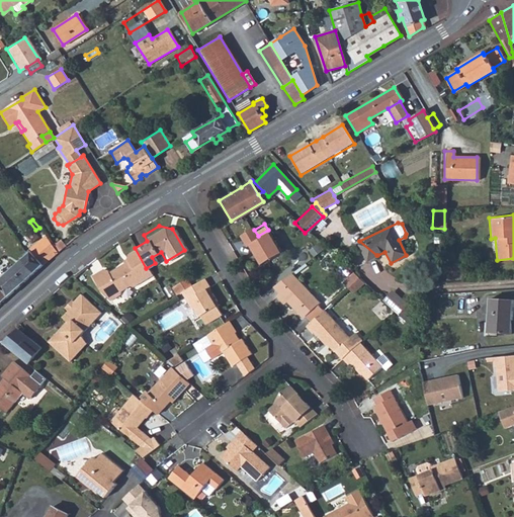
[(258,236),(254,230),(251,226),(238,234),(245,245),(249,243),(261,261),(279,249),(268,230),(258,236)]
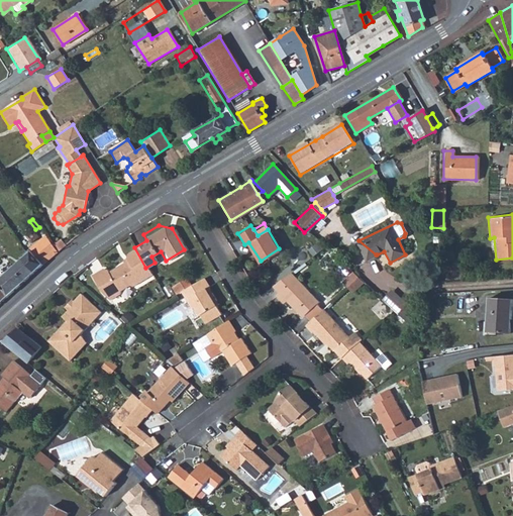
[(31,229),(23,235),(29,242),(37,236),(31,229)]
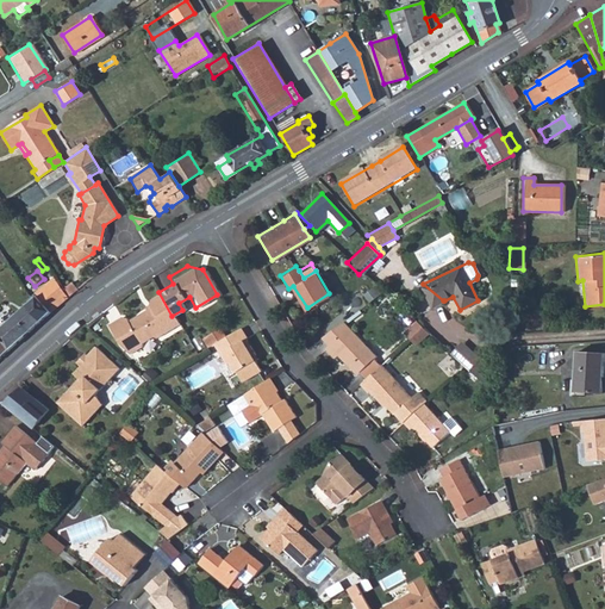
[(47,283),(41,287),(32,294),(23,303),(38,324),(61,300),(51,289),(47,283)]
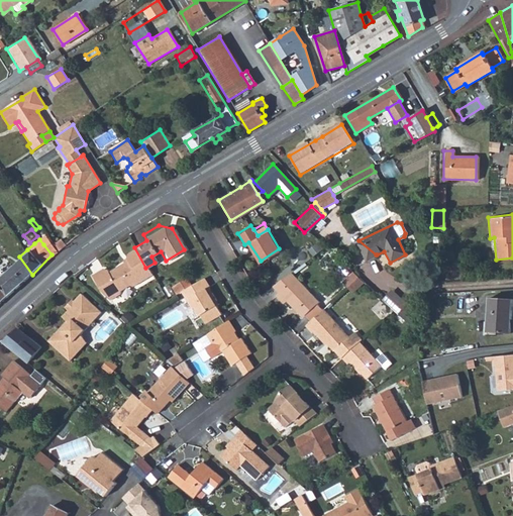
[(52,245),(56,251),(64,245),(60,239),(52,245)]
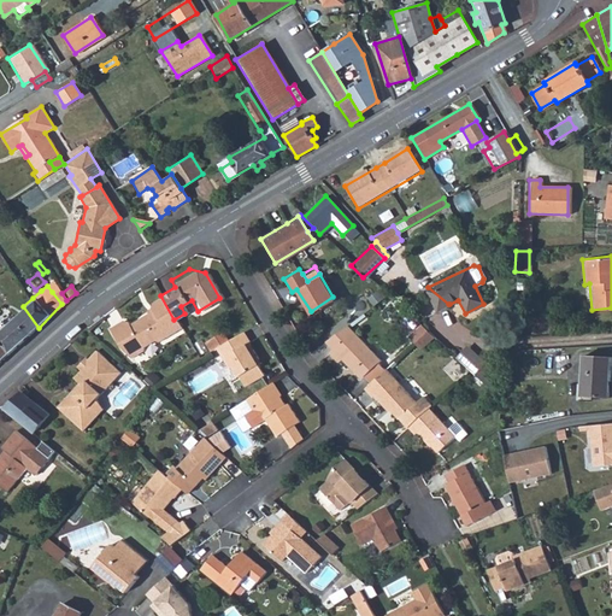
[(435,311),(449,304),(448,304),(428,287),(424,288),(435,311)]
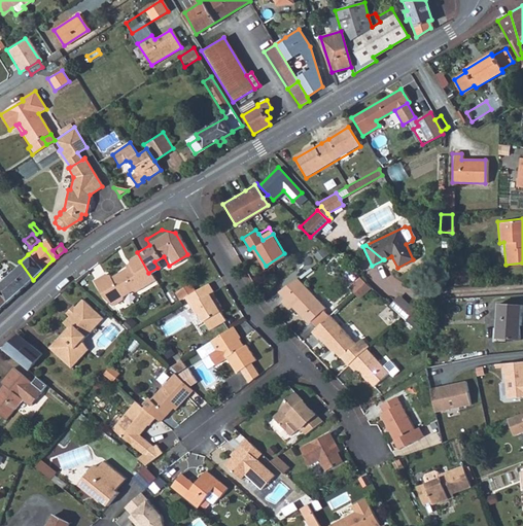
[(44,249),(53,259),(57,256),(53,250),(49,246),(44,249)]
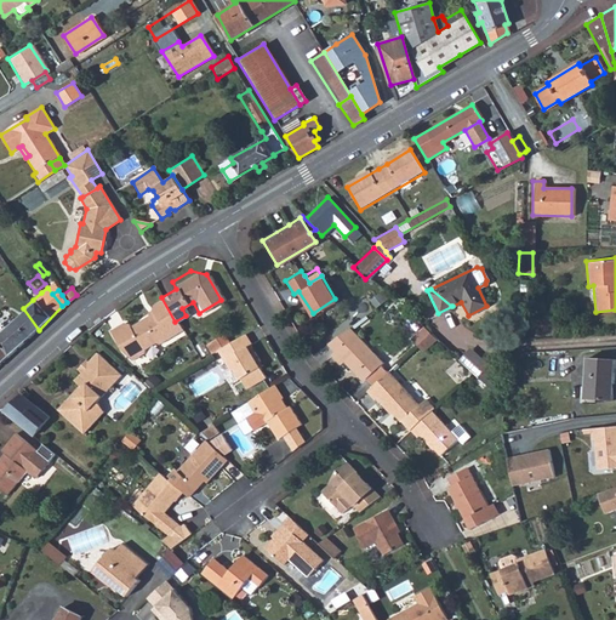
[(361,303),(368,311),(377,303),(371,296),(361,303)]
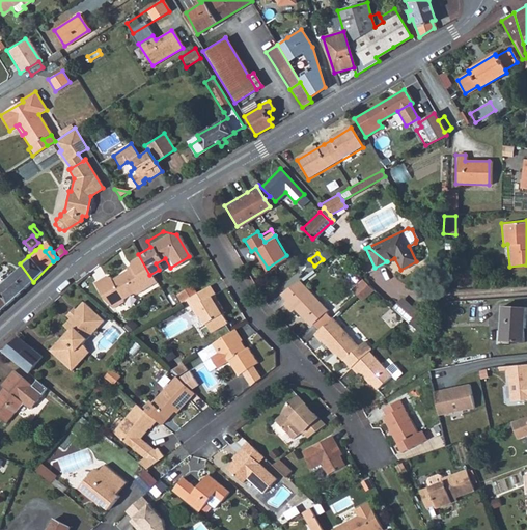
[(155,282),(149,275),(138,254),(129,260),(128,270),(111,280),(109,277),(102,276),(91,282),(99,296),(111,308),(120,303),(121,298),(131,291),(135,294),(155,282)]
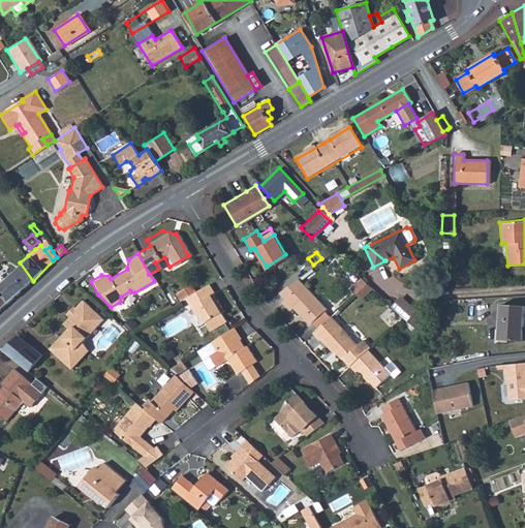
[(0,293),(7,302),(33,281),(20,262),(10,270),(11,273),(0,283),(0,293)]
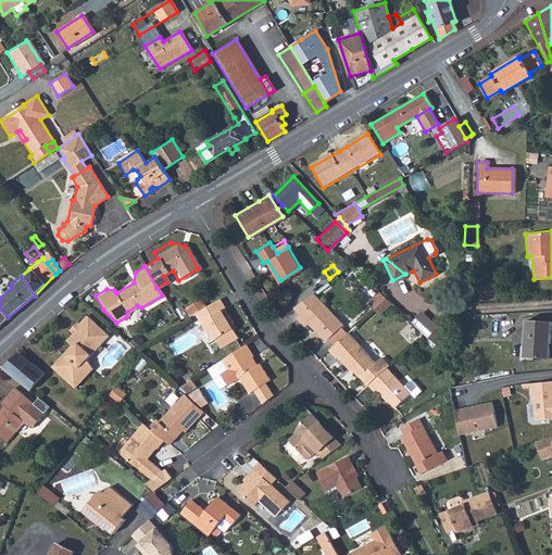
[(323,338),(329,347),(342,335),(337,327),(340,324),(313,291),(293,306),(299,313),(296,316),(303,326),(306,323),(321,340),(323,338)]
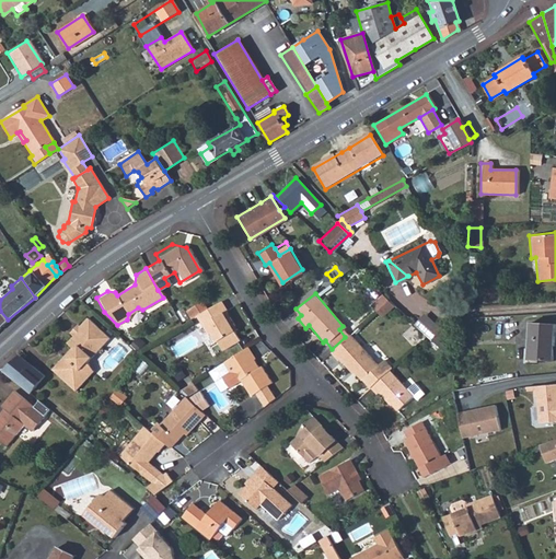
[(187,306),(193,316),(207,307),(200,298),(187,306)]
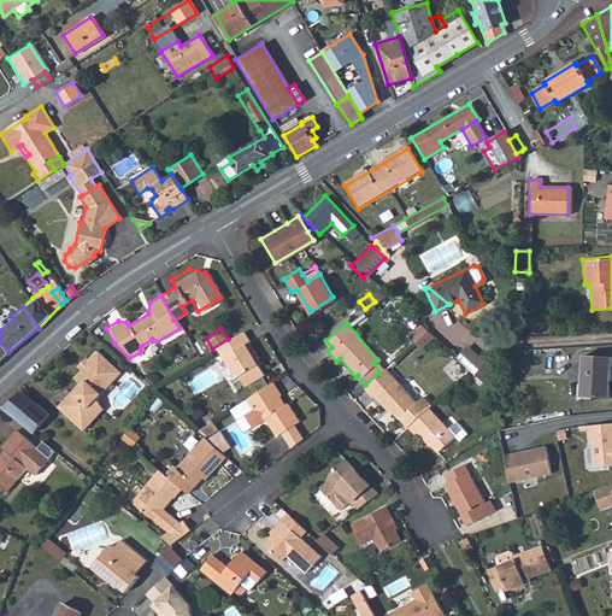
[(406,348),(421,335),(413,328),(400,341),(406,348)]
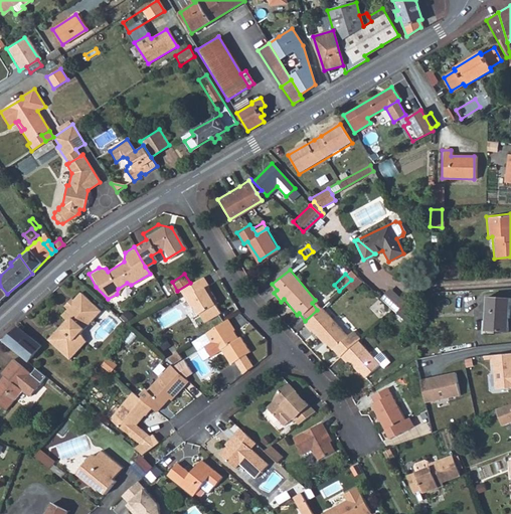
[(203,281),(200,277),(190,283),(177,291),(186,305),(189,304),(195,313),(197,312),(202,320),(216,312),(208,299),(211,297),(204,285),(203,281)]
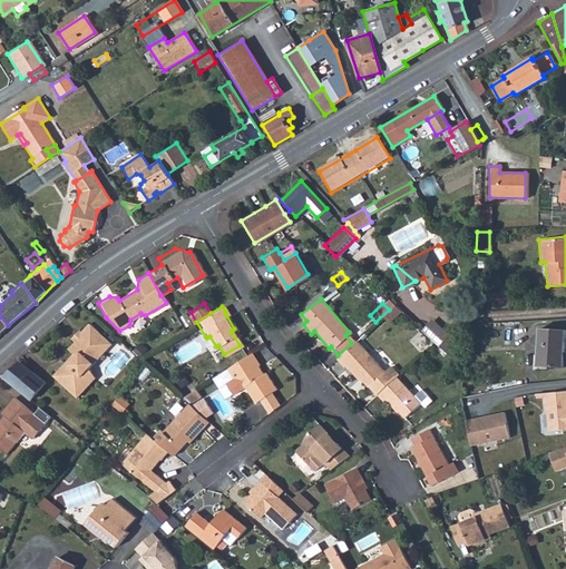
[(381,327),(394,315),(389,310),(376,322),(381,327)]
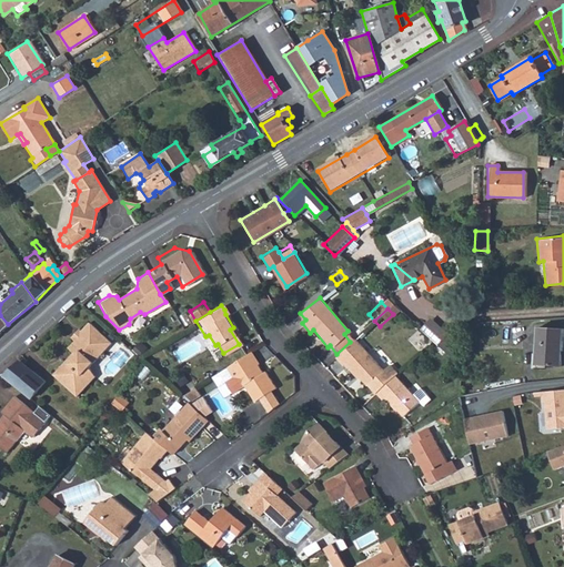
[(427,319),(421,331),(437,340),(444,328),(427,319)]
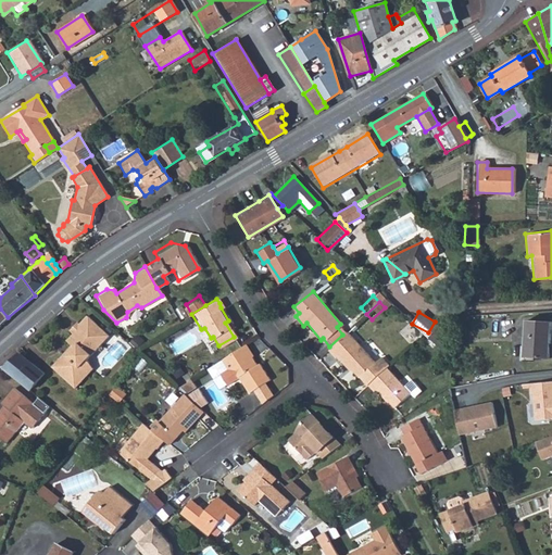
[(58,365),(60,376),(69,382),(86,362),(84,360),(107,335),(85,315),(78,323),(76,320),(66,330),(71,333),(64,341),(69,344),(55,360),(59,362),(58,365)]
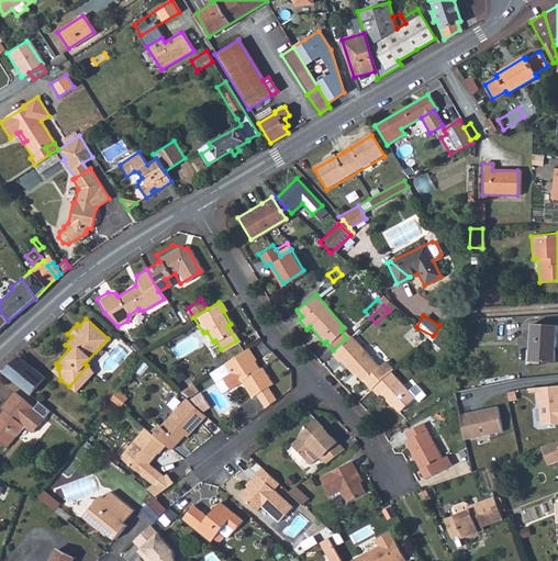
[(555,325),(529,323),(527,360),(551,362),(555,325)]
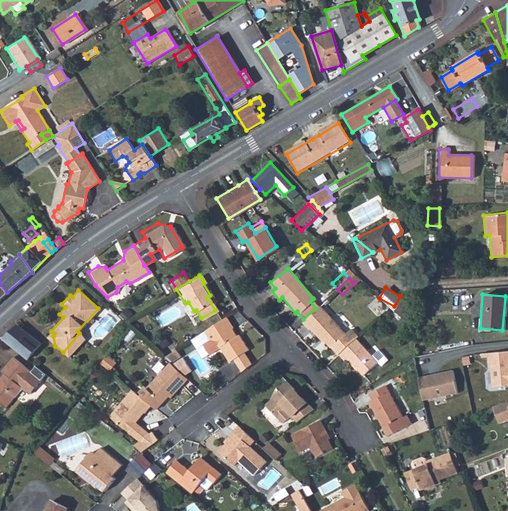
[(337,353),(354,337),(357,334),(349,327),(344,332),(319,305),(315,308),(303,319),(301,322),(307,328),(309,327),(317,337),(319,335),(337,353)]
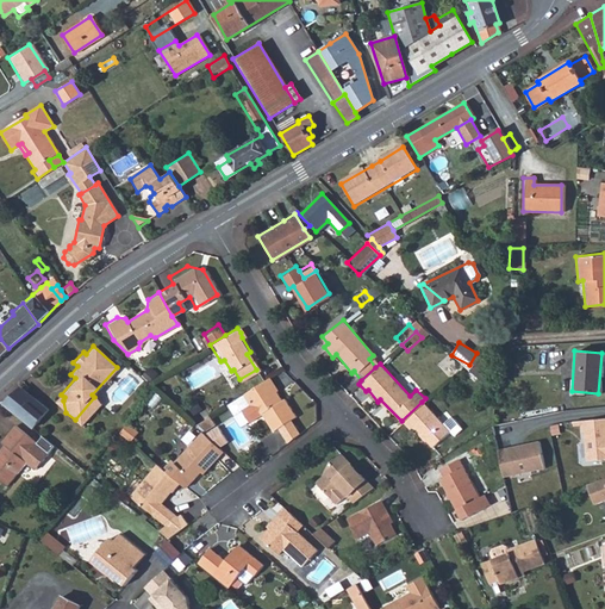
[(456,364),(453,368),(454,371),(485,401),(486,393),(456,364)]
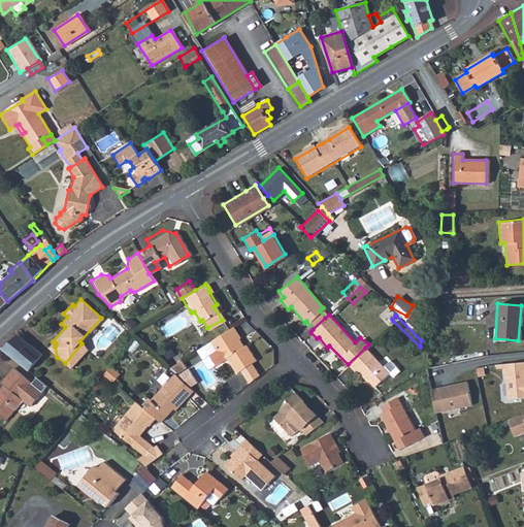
[(240,346),(229,327),(194,350),(200,359),(206,355),(214,365),(224,358),(233,371),(237,368),(250,360),(254,358),(244,342),(240,346)]
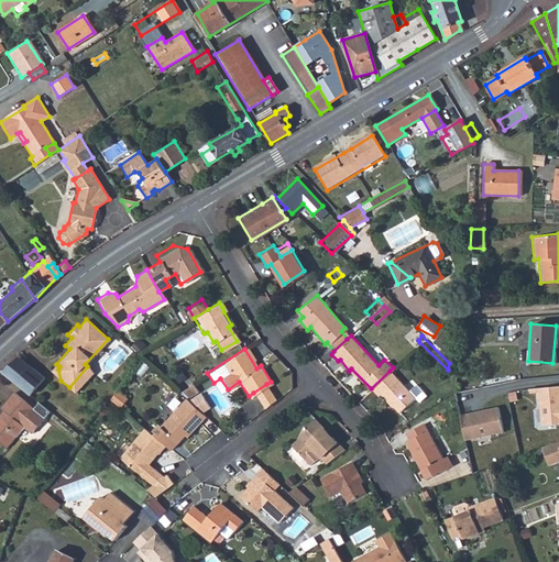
[(29,395),(43,377),(18,357),(1,373),(29,395)]
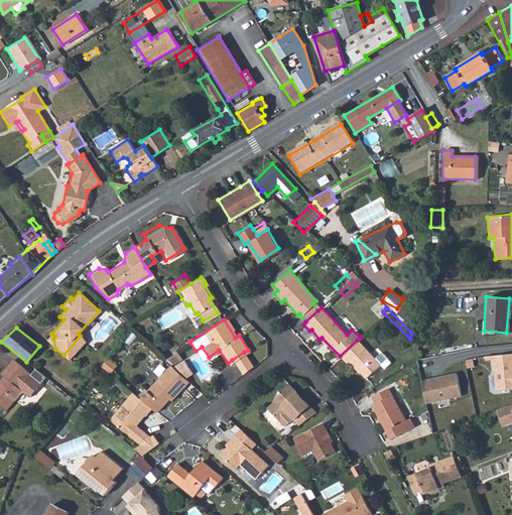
[(51,334),(45,340),(55,349),(53,339),(54,336),(51,334)]
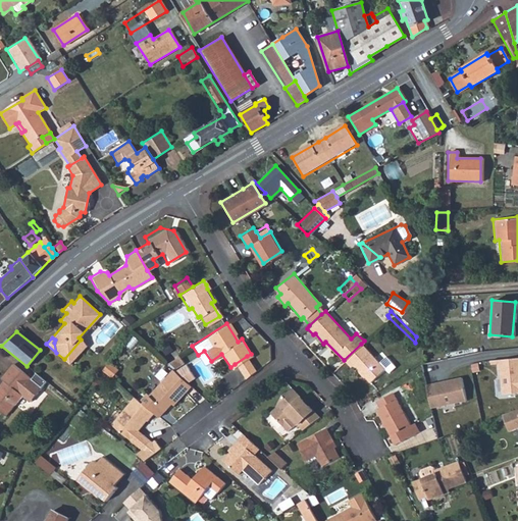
[(81,340),(64,359),(70,364),(88,346),(81,340)]
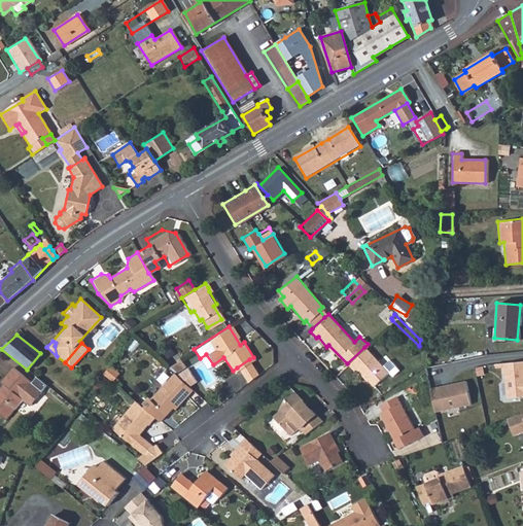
[(381,364),(364,347),(347,363),(353,370),(355,369),(363,377),(364,376),(373,385),(387,371),(391,375),(397,369),(388,358),(381,364)]
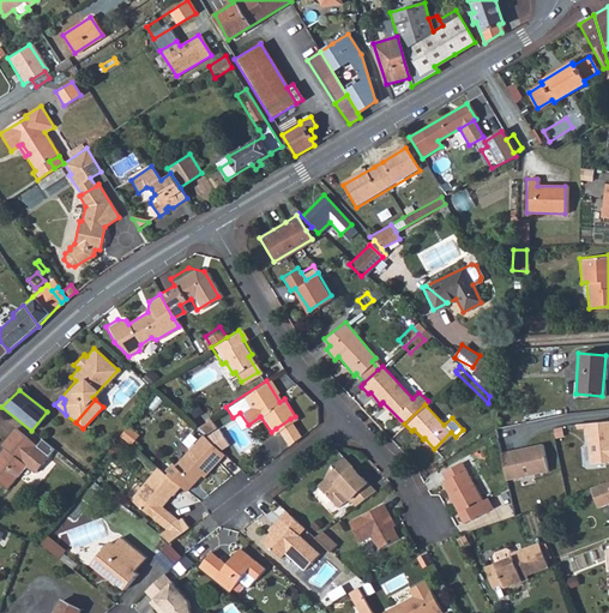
[(276,428),(289,445),(302,436),(290,419),(276,428)]
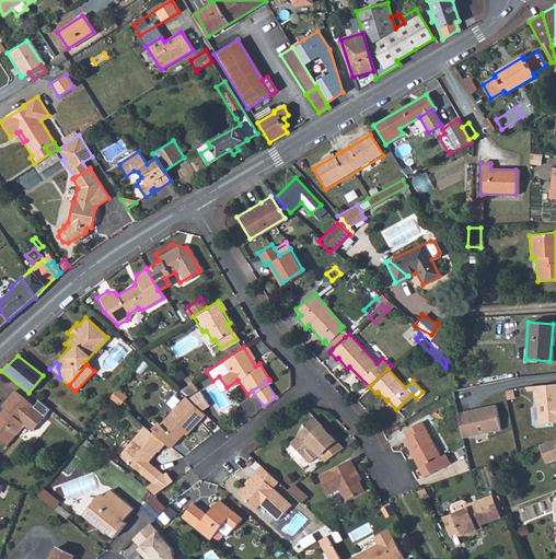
[(555,382),(533,384),(533,395),(535,395),(537,422),(555,420),(555,397),(555,398),(555,393),(555,382)]
